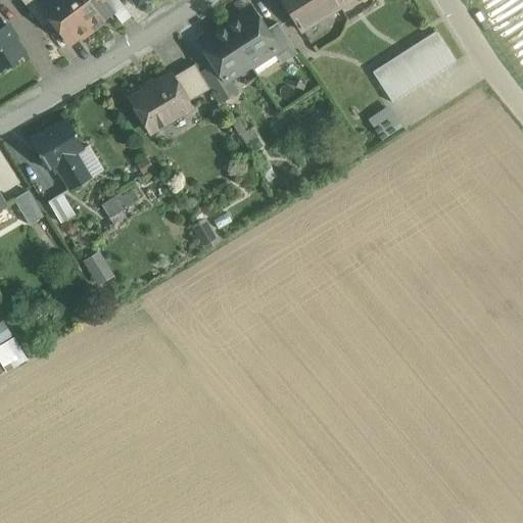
[(51,19),(39,4),(40,3),(37,0),(27,7),(42,27),(51,19)]
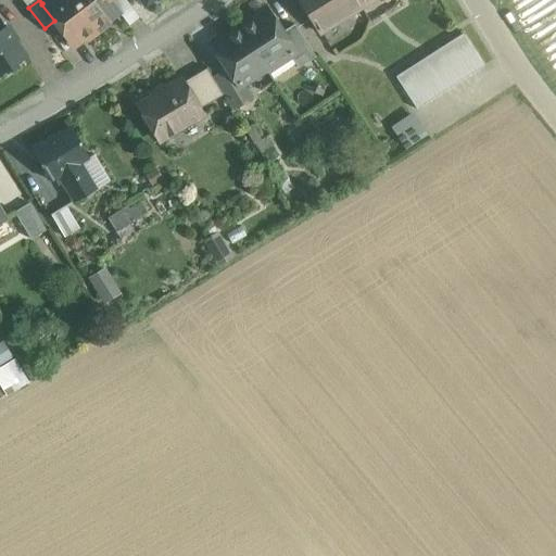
[(96,28),(74,0),(47,0),(42,3),(41,4),(54,21),(74,46),(96,28)]
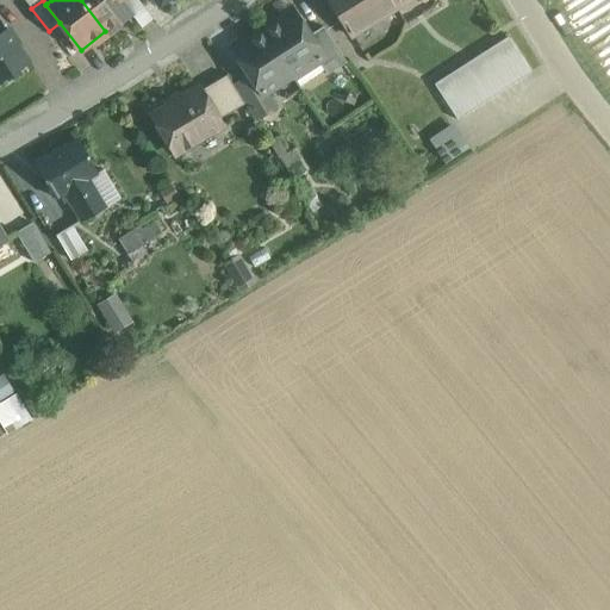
[(120,0),(81,0),(105,31),(130,13),(120,0)]
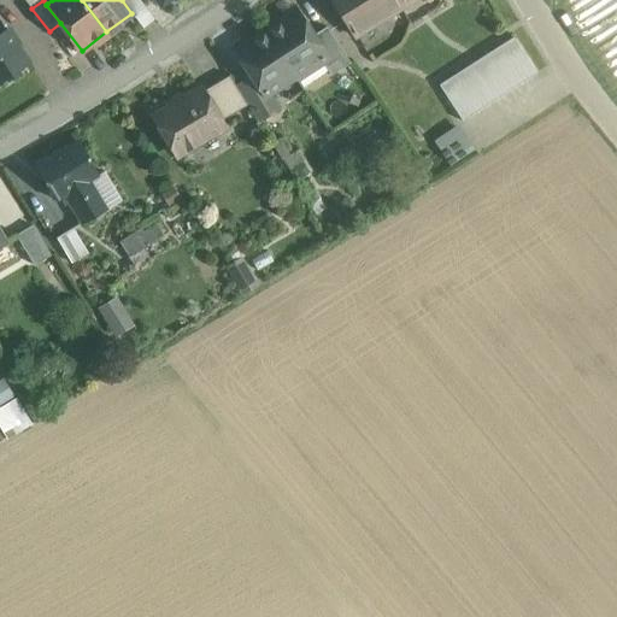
[(398,0),(330,0),(354,36),(403,6),(398,0)]
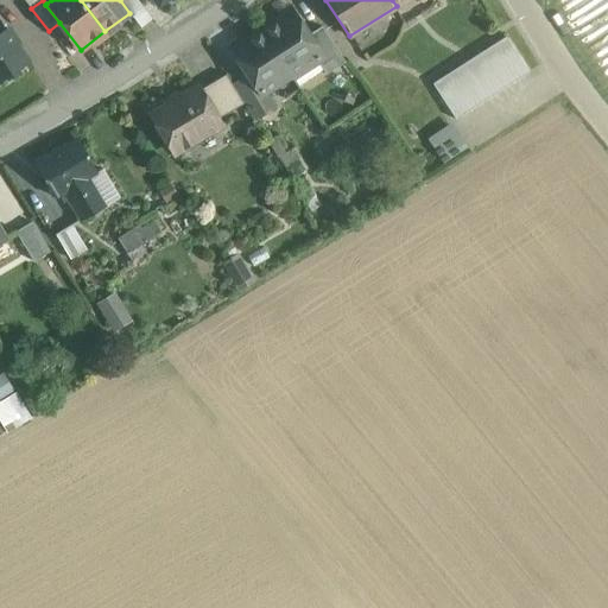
[(430,0),(407,0),(412,12),(432,2),(430,0)]
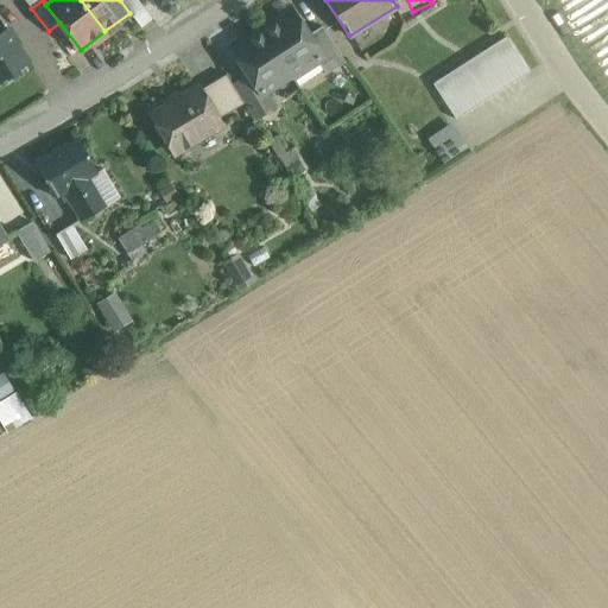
[(309,35),(298,20),(284,17),(263,31),(291,75),(292,77),(317,61),(323,57),(309,35)]
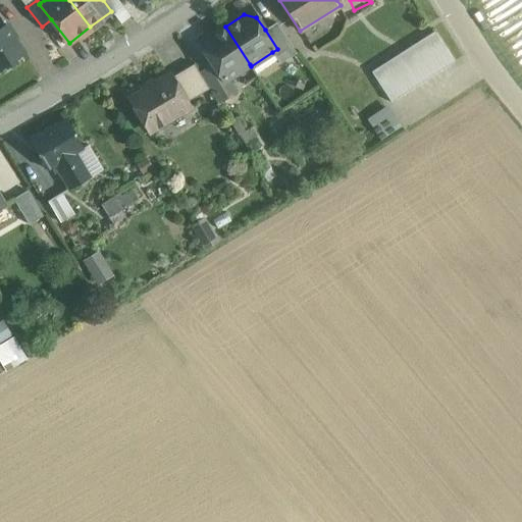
[(297,53),(276,22),(265,30),(277,49),(272,52),(280,64),(297,53)]
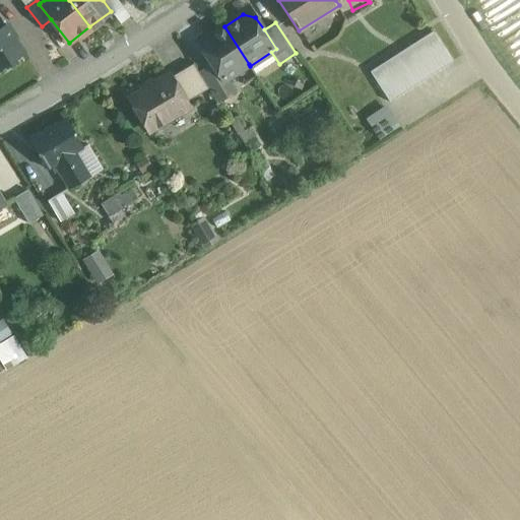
[(7,24),(0,28),(0,68),(25,52),(7,24)]
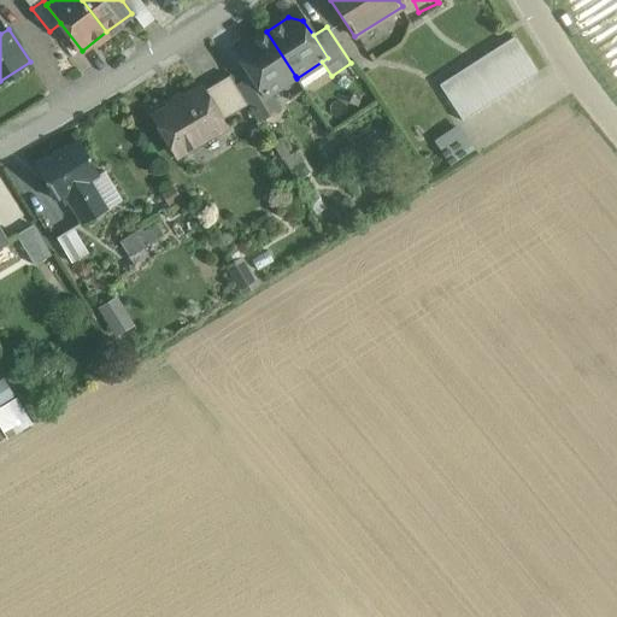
[(266,31),(246,45),(242,59),(252,75),(265,95),(270,92),(295,76),(266,31)]
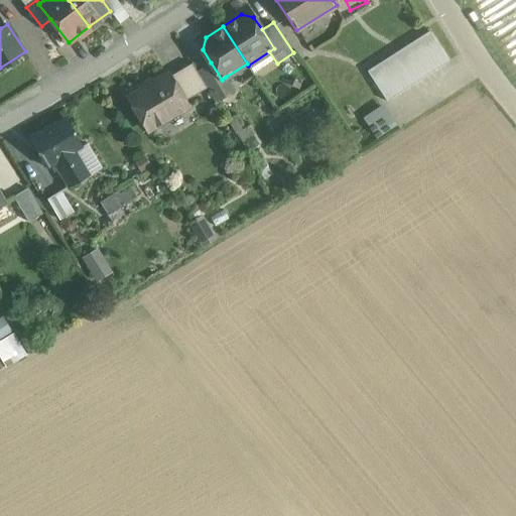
[(429,31),(368,72),(387,101),(448,61),(429,31)]
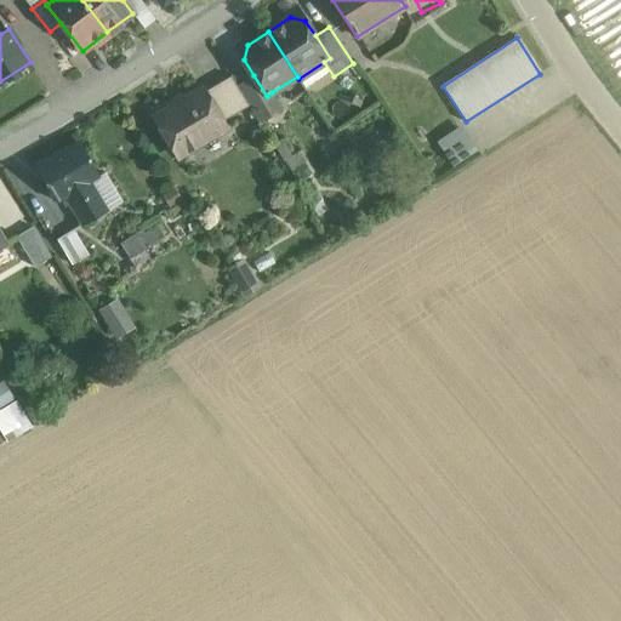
[(231,75),(205,91),(222,121),(249,106),(238,86),(231,75)]
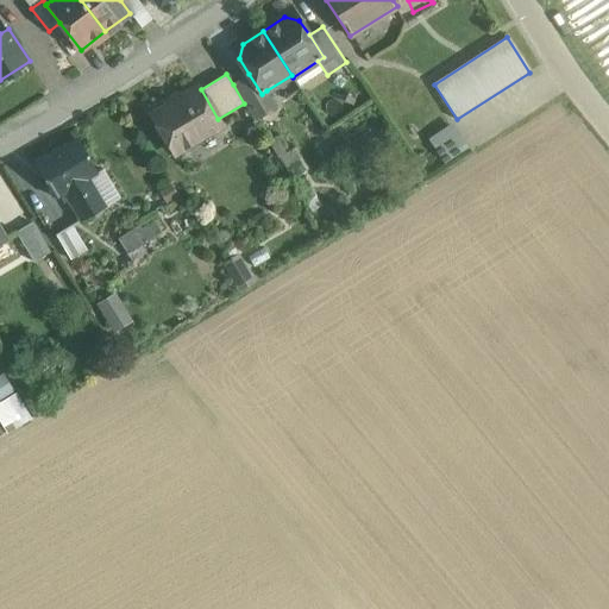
[(262,94),(249,74),(233,85),(244,104),(245,104),(256,121),(277,107),(267,90),(262,94)]
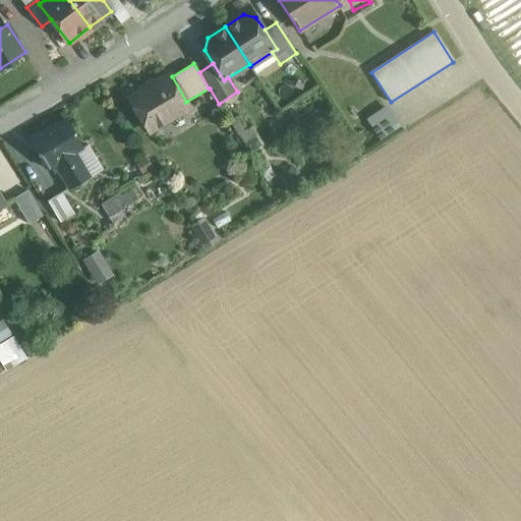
[(170,74),(130,98),(150,131),(189,107),(186,102),(172,76),(170,74)]
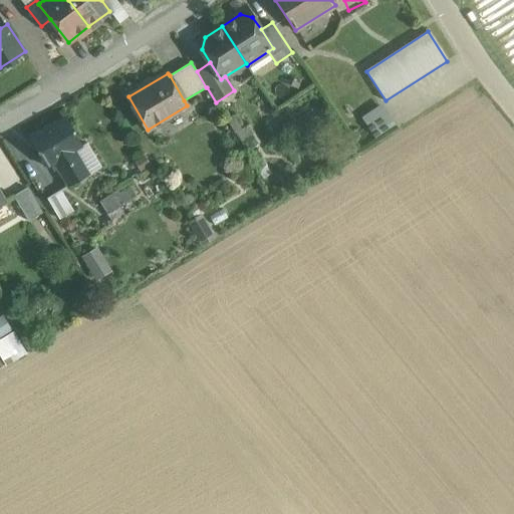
[(373,135),(395,123),(382,102),(361,113),(373,135)]
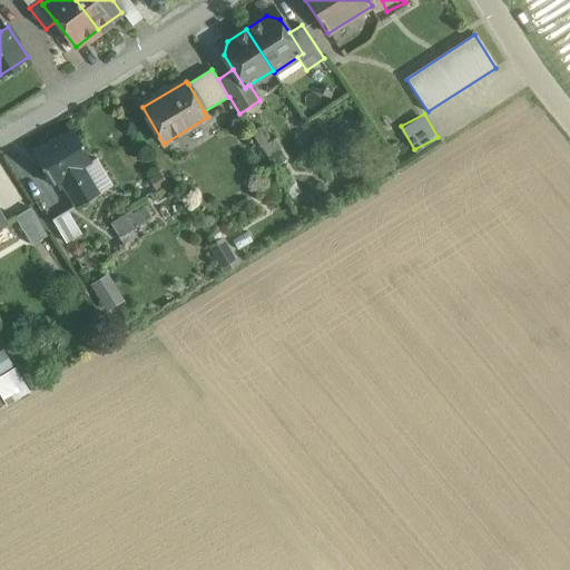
[(71,129),(33,153),(52,185),(60,180),(76,207),(99,194),(84,167),(91,163),(71,129)]
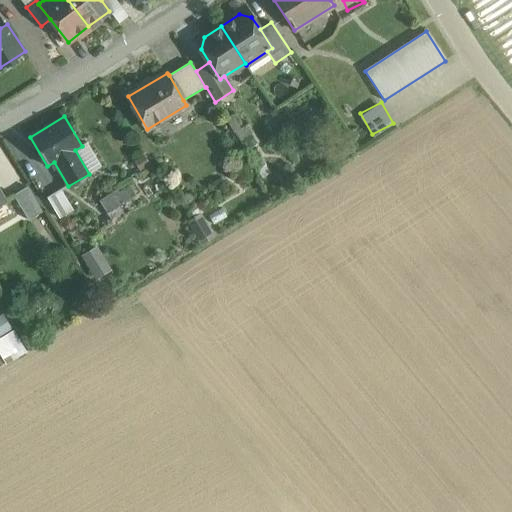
[(117,190),(100,201),(112,220),(123,213),(119,206),(135,195),(130,186),(119,192),(117,190)]
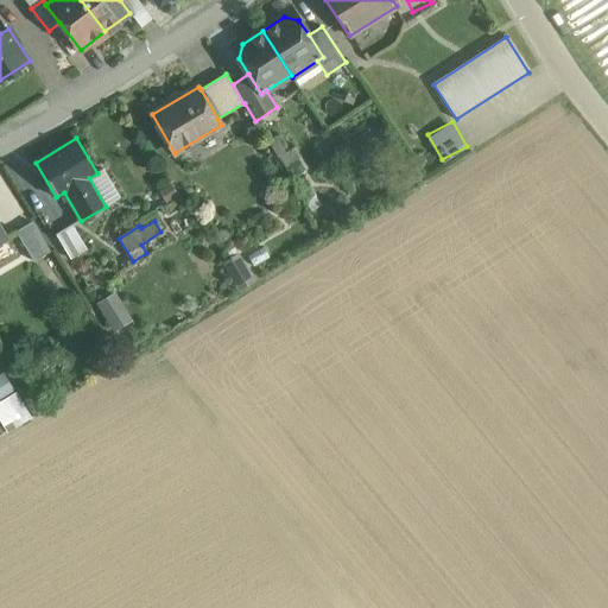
[(51,252),(32,222),(16,232),(35,261),(51,252)]
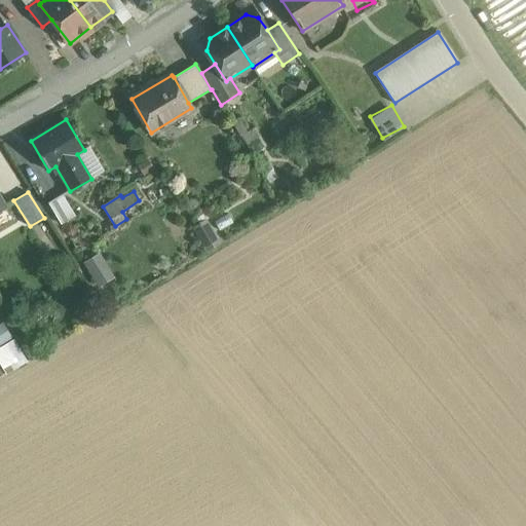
[(63,194),(48,202),(62,224),(75,216),(63,194)]
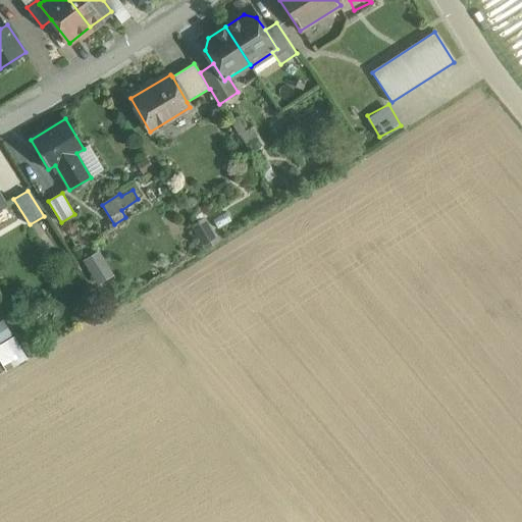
[(205,214),(192,222),(205,247),(219,239),(205,214)]
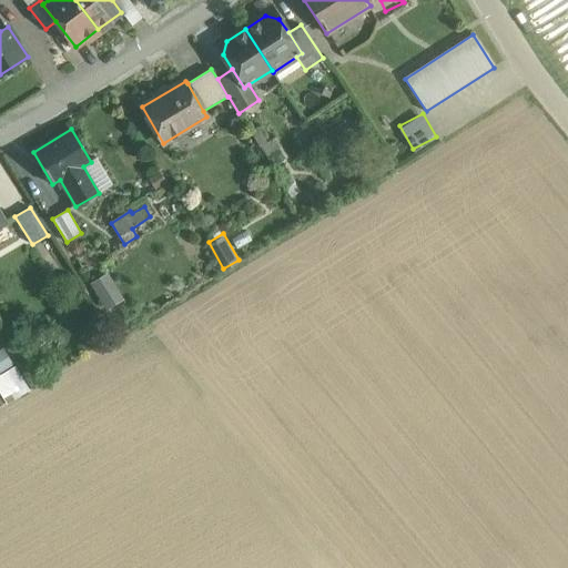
[(103,304),(121,295),(110,271),(91,279),(103,304)]
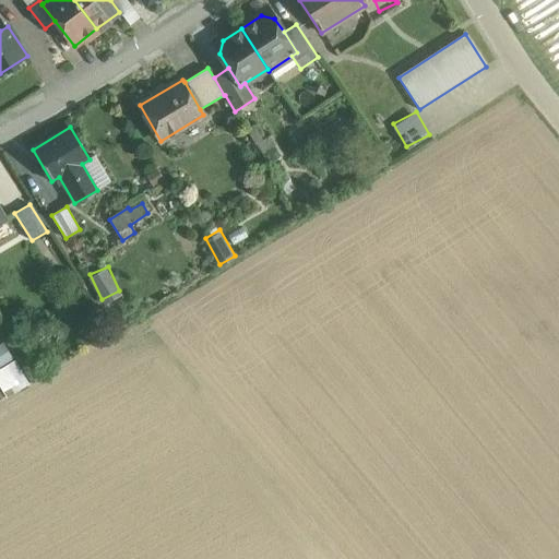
[(0,343),(0,387),(4,396),(28,385),(8,340),(0,343)]
